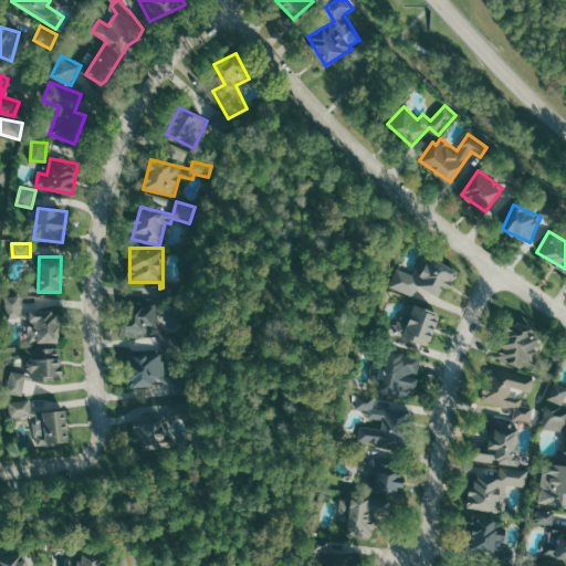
[(391,285),(416,297),(420,287),(439,296),(443,286),(450,290),(459,270),(430,257),(426,264),(420,262),(415,275),(399,268),(391,285)]
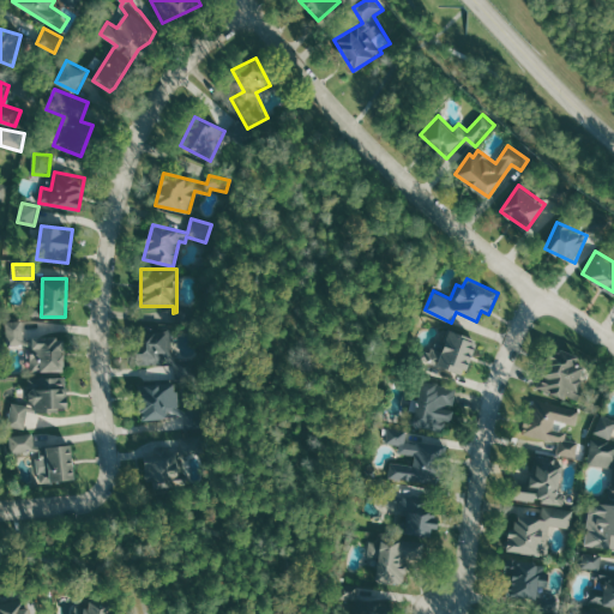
[(465,373),(477,341),(451,330),(439,362),(465,373)]
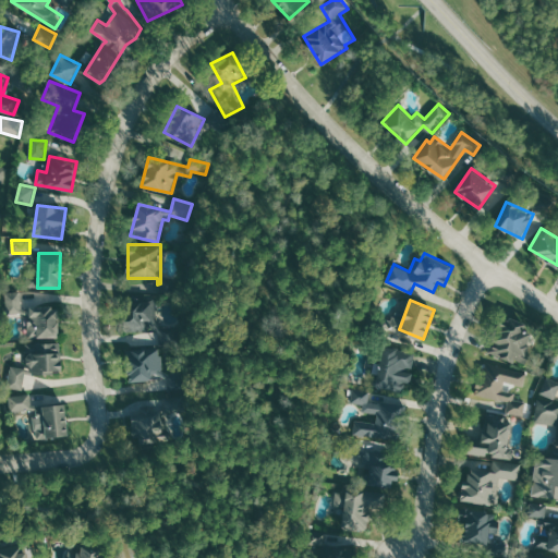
[(125,302),(126,331),(158,330),(157,301),(125,302)]
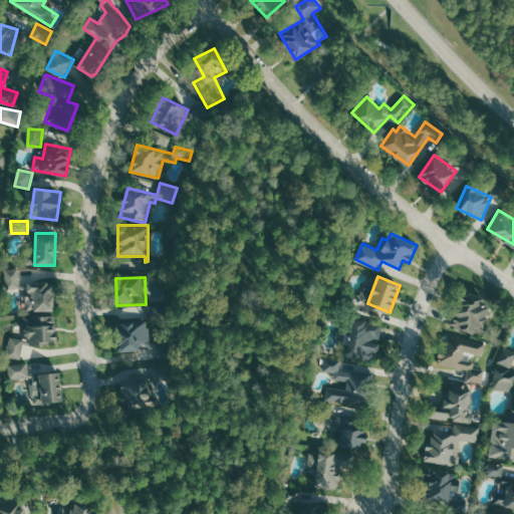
[(27,311),(54,310),(54,282),(26,283),(27,311)]
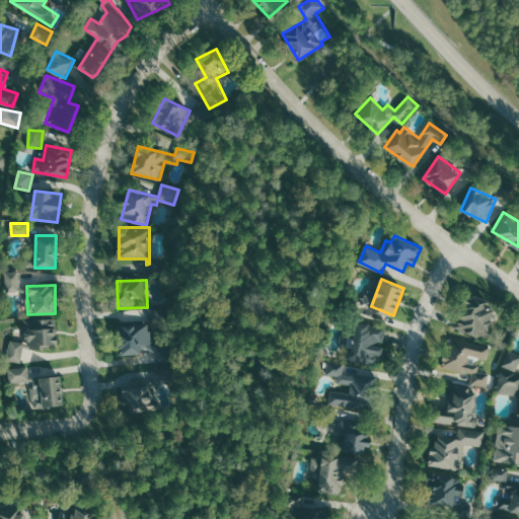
[(468,295),(457,327),(486,339),(498,306),(468,295)]
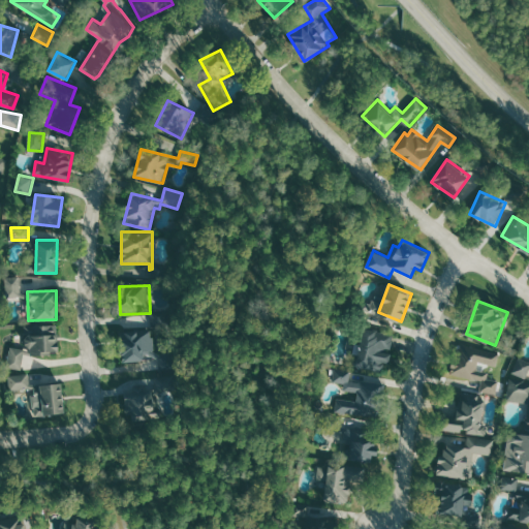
[(58,352),(58,324),(25,325),(25,346),(31,346),(32,353),(58,352)]
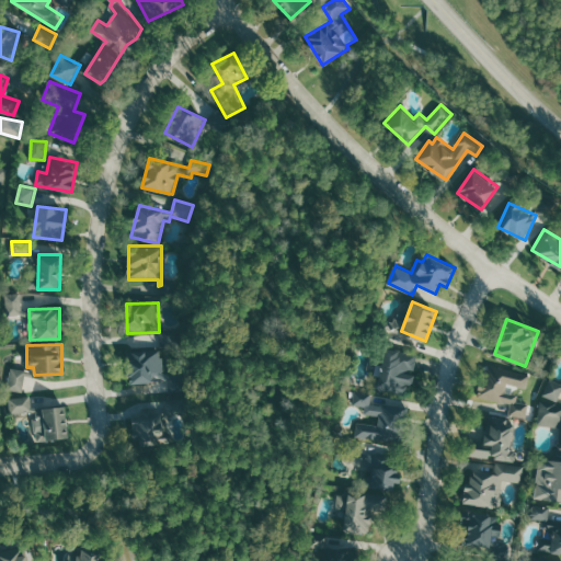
[(419,354),(384,347),(378,376),(379,376),(377,388),(410,395),(419,354)]
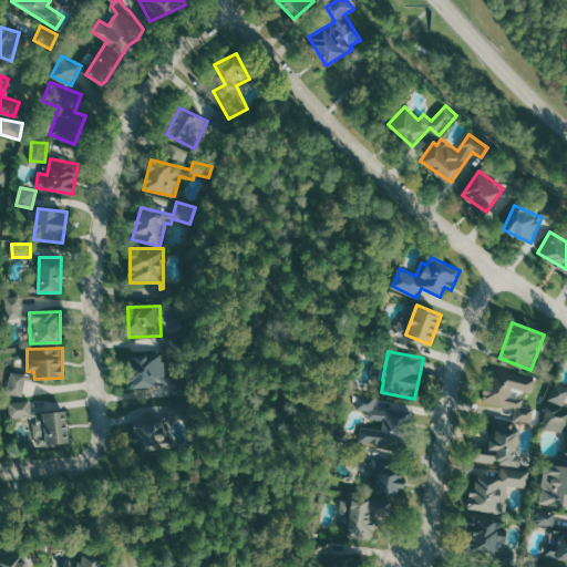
[(131,389),(155,385),(154,380),(165,379),(162,353),(127,358),(131,389)]
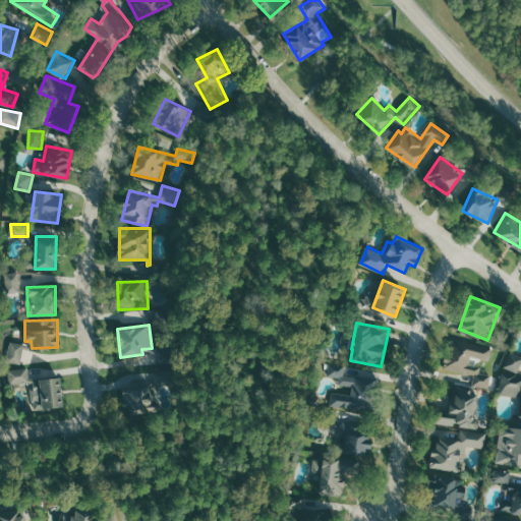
[(24,344),(11,341),(7,361),(21,364),(24,344)]
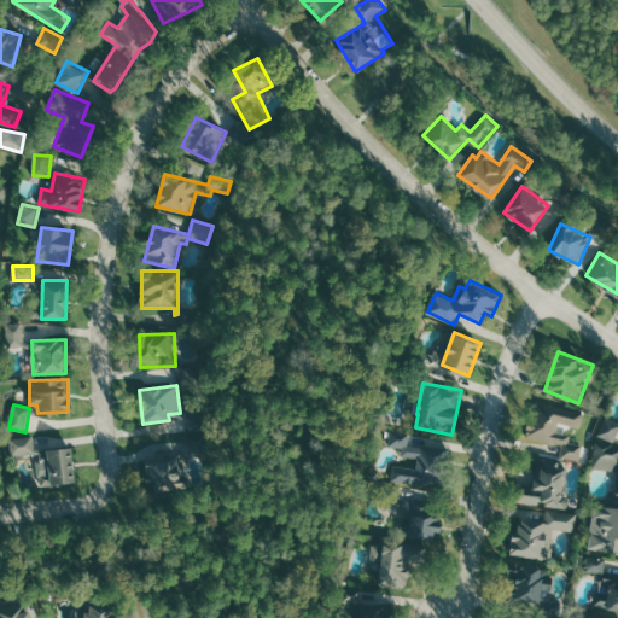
[(584,409),(534,404),(530,441),(563,444),(561,458),(581,460),(583,444),(571,443),(571,433),(560,433),(560,425),(582,427),(584,409)]
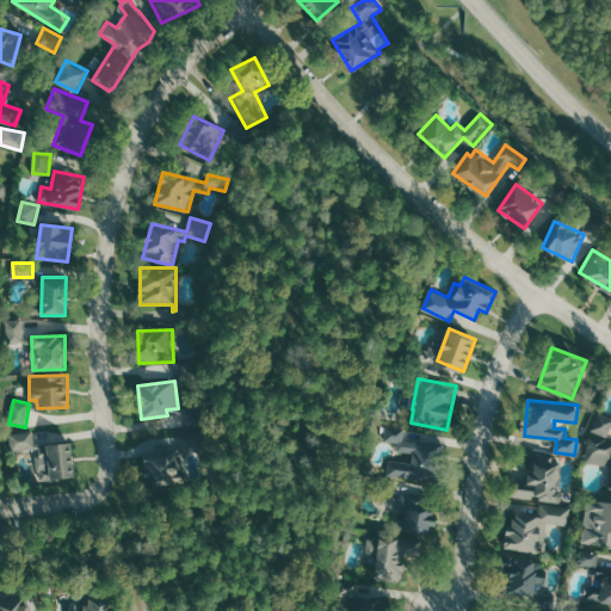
[(586,462),(608,467),(609,463),(610,474),(610,439),(610,433),(610,415),(597,413),(586,462)]
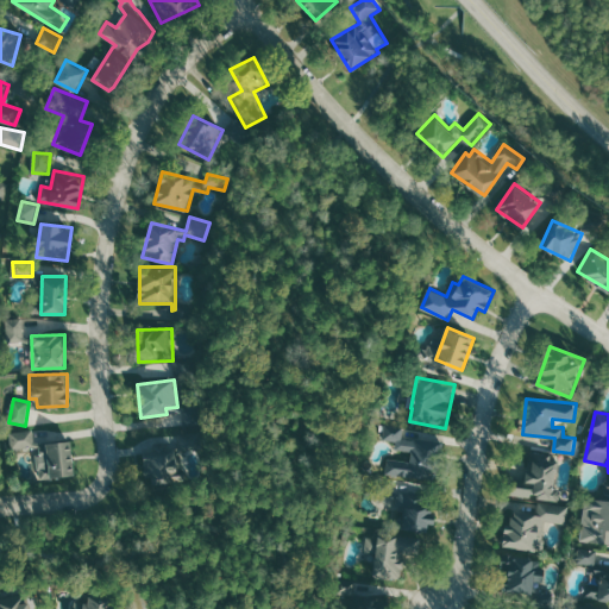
[(387,475),(433,481),(438,440),(403,435),(405,426),(387,424),(384,439),(397,440),(396,449),(413,451),(410,460),(389,458),(387,475)]
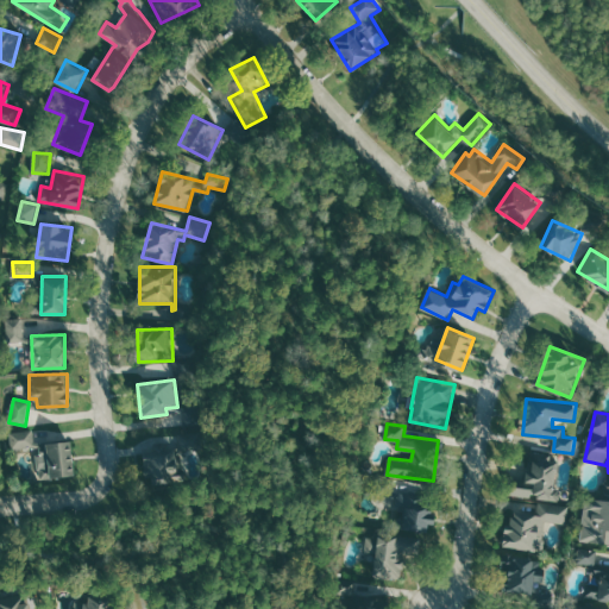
[(13,449),(36,446),(35,429),(12,432),(13,449)]
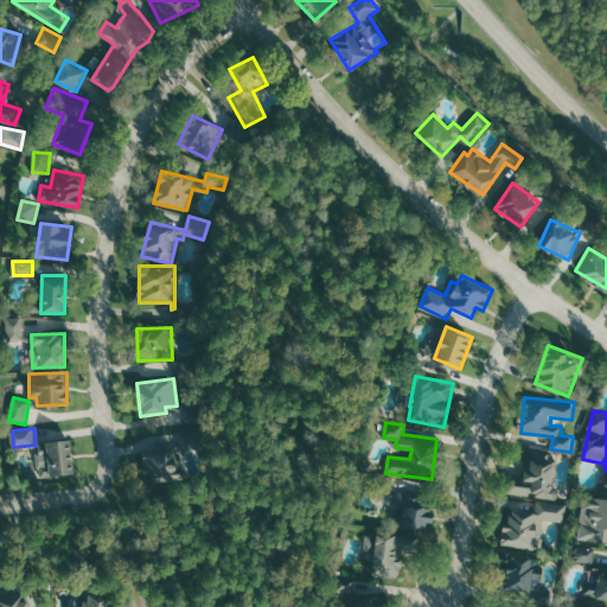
[(74,475),(72,440),(46,441),(48,464),(40,464),(42,477),(74,475)]
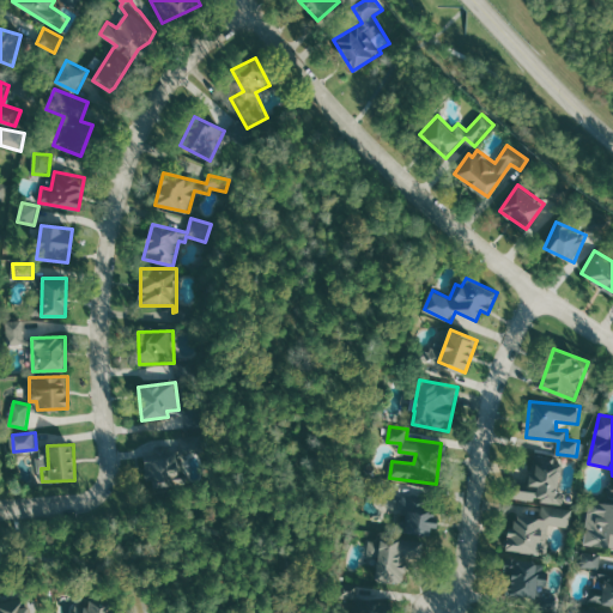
[(189,483),(176,447),(143,459),(156,495),(189,483)]
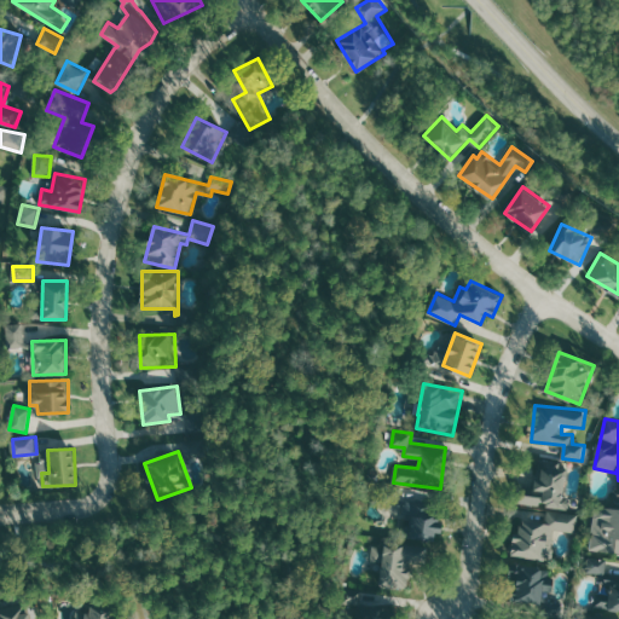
[(570,464),(542,463),(541,479),(536,479),(534,495),(524,493),(522,504),(567,507),(570,464)]
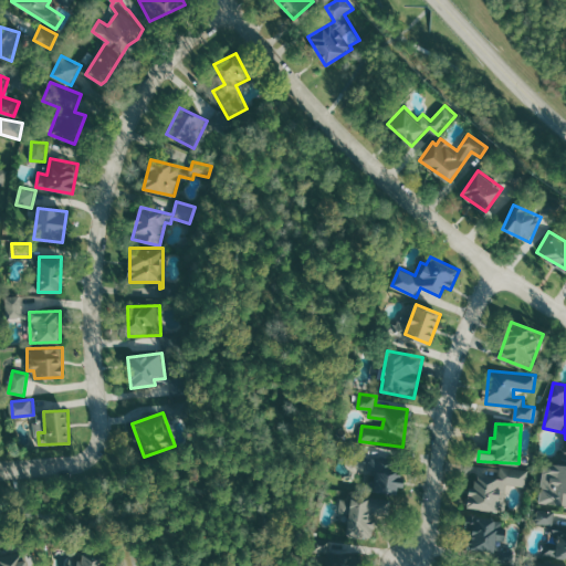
[(367,460),(367,448),(358,448),(358,460),(367,460)]
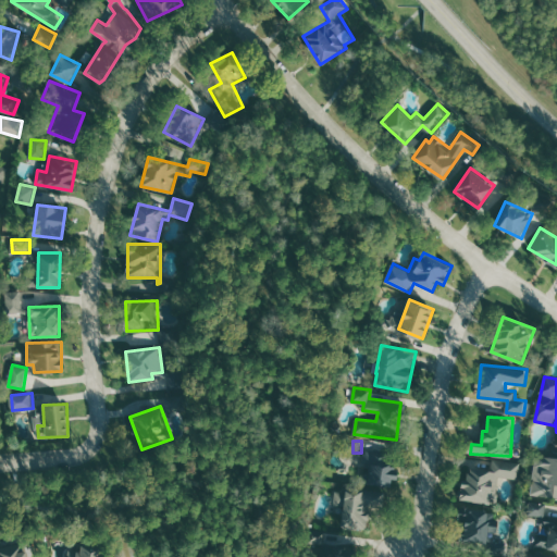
[(394,485),(395,453),(368,453),(367,484),(394,485)]
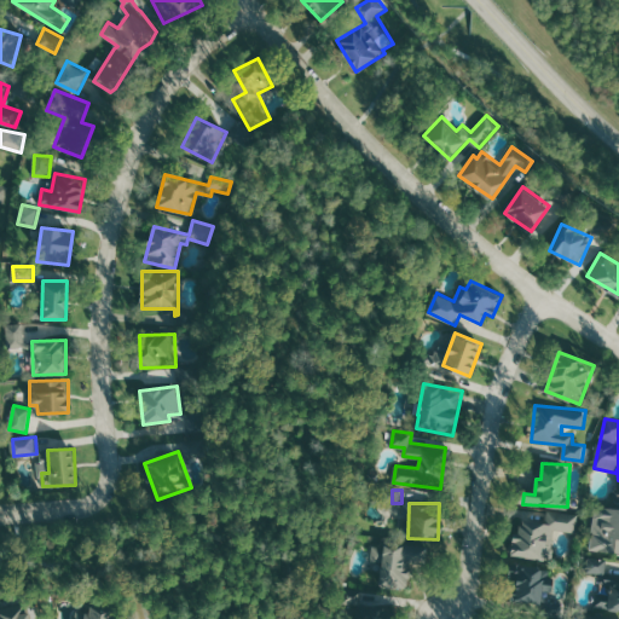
[(578,513),(548,510),(547,522),(521,520),(519,538),(513,537),(512,555),(553,560),(555,530),(577,532),(578,513)]
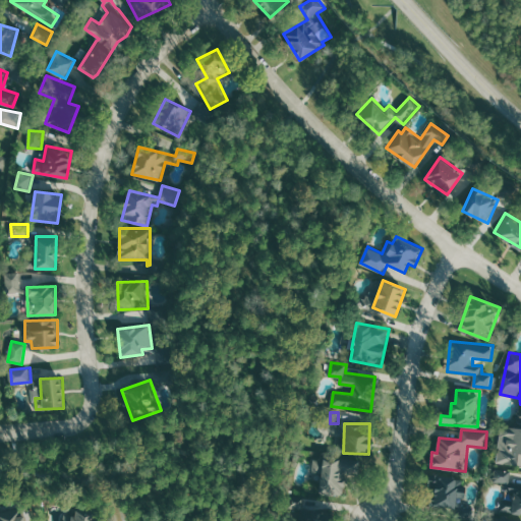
[(322,473),(320,494),(345,496),(347,474),(359,475),(360,460),(314,456),(313,472),(322,473)]
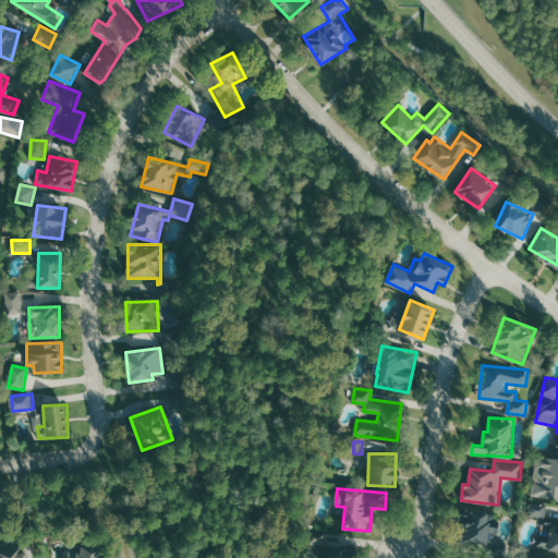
[(547,518),(547,504),(531,502),(530,517),(547,518)]
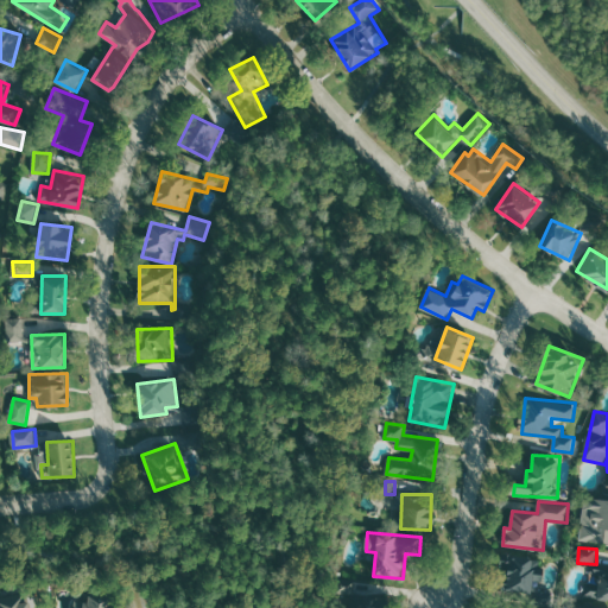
[(532,594),(534,580),(542,581),(545,558),(504,551),(501,568),(508,569),(505,589),(532,594)]
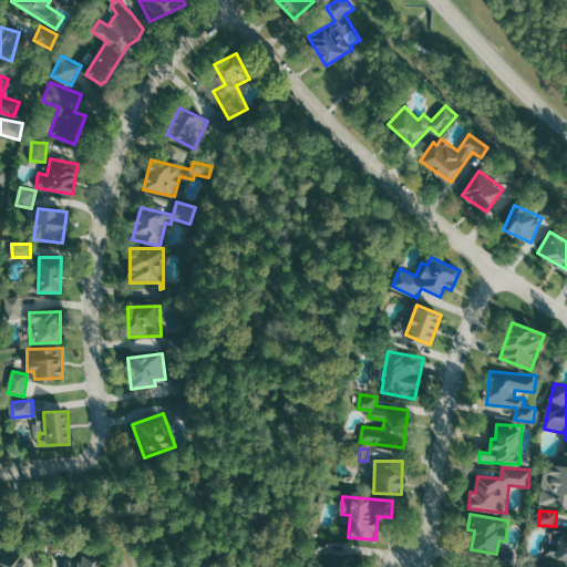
[(566,558),(566,535),(556,534),(555,546),(546,545),(545,557),(566,558)]
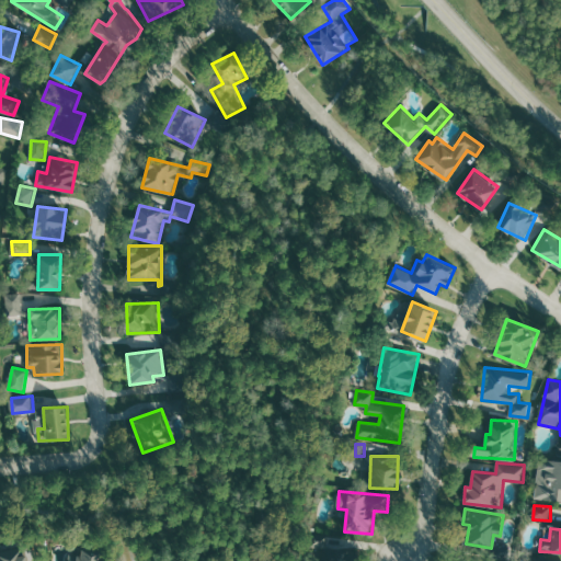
[(354,560),(354,549),(329,549),(330,534),(315,534),(315,560),(354,560)]
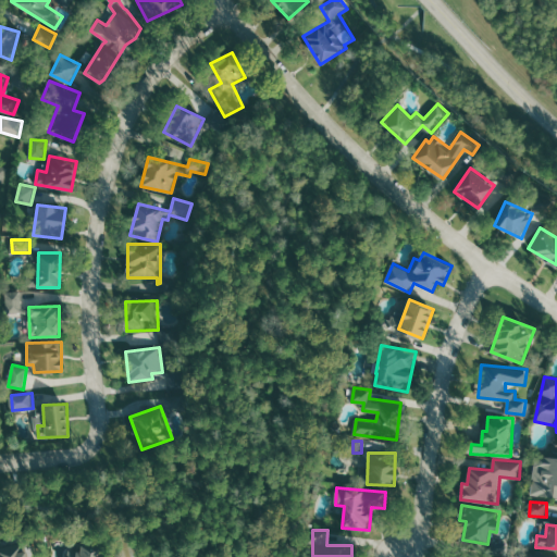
[(0,556),(28,556),(28,551),(19,552),(16,540),(0,542),(0,556)]
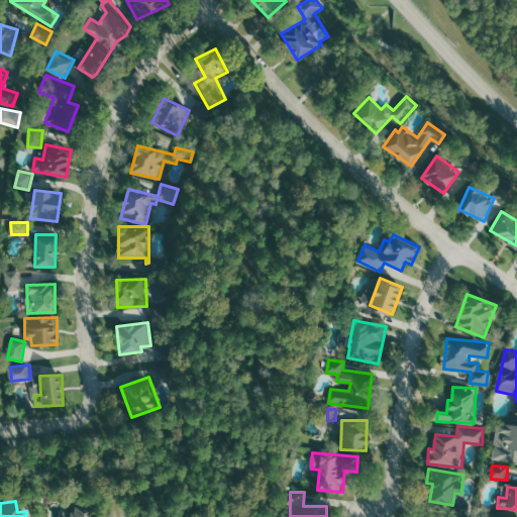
[(95,516),(97,509),(75,506),(74,512),(63,511),(62,516),(95,516)]
